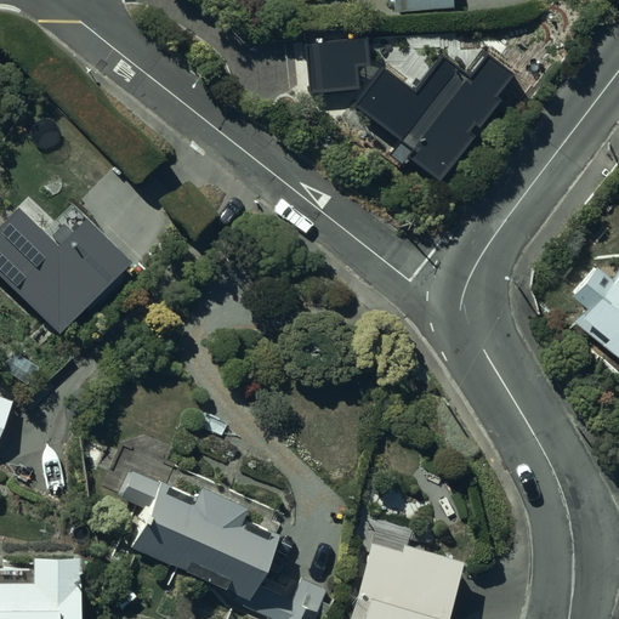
[(393,0),(396,13),(456,7),(455,0),(393,0)]
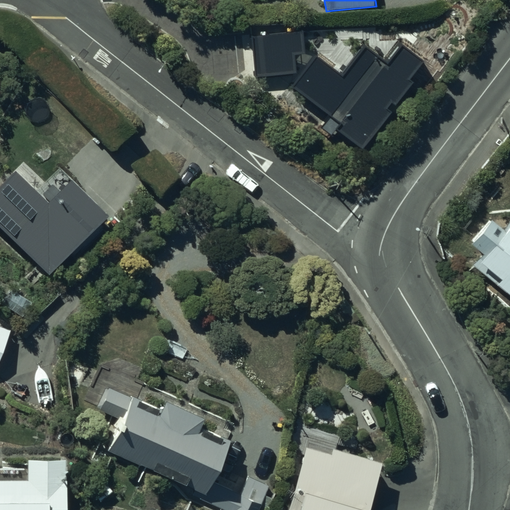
[(301,23),(250,26),(255,77),(296,73),(295,56),(304,55),(301,23)]
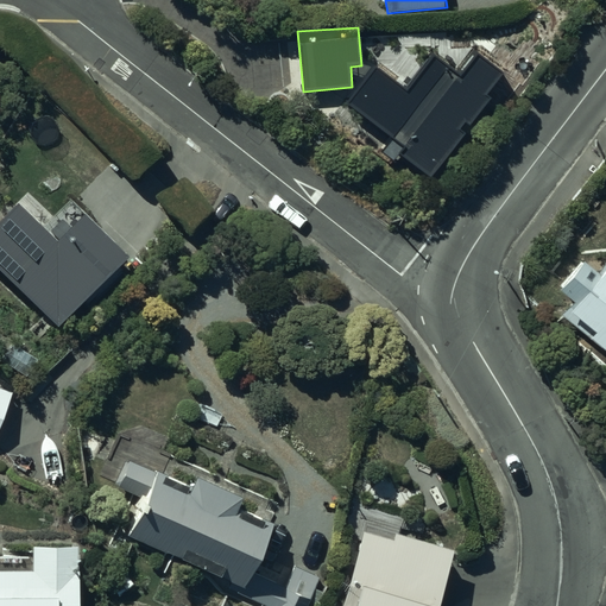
[(405,89),(373,64),(347,102),(406,143),(397,155),(433,180),(464,134),(456,130),(464,120),(469,124),(478,112),(481,114),(487,107),(484,106),(488,99),(484,95),(502,70),(474,52),(458,77),(431,51),(405,89)]
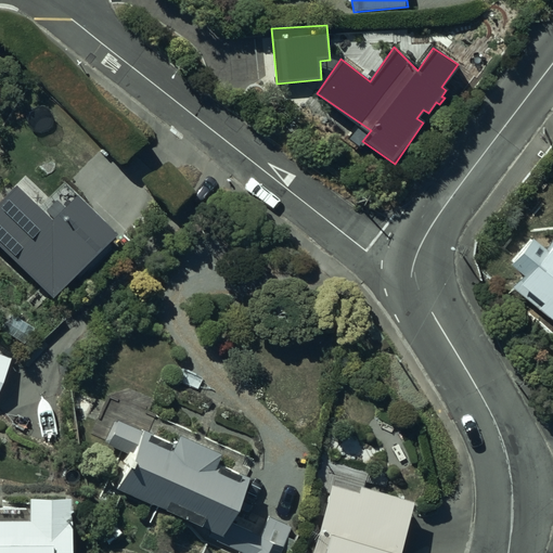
[(542,246),(528,235),(506,260),(522,275),(512,287),(552,322),(552,234),(542,246)]
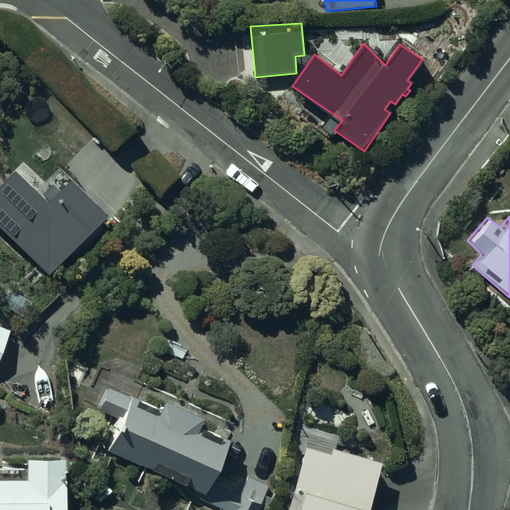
[(0,361),(12,330),(0,325),(0,361)]
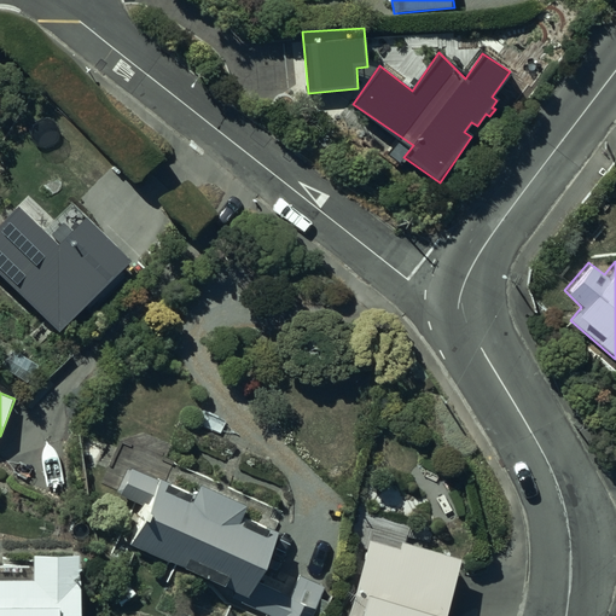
[(190,497),(132,470),(120,497),(145,509),(129,542),(251,598),(248,605),(269,615),(321,615),(335,590),(303,576),(294,598),(255,580),(278,530),(243,515),(249,504),(198,480),(190,497)]
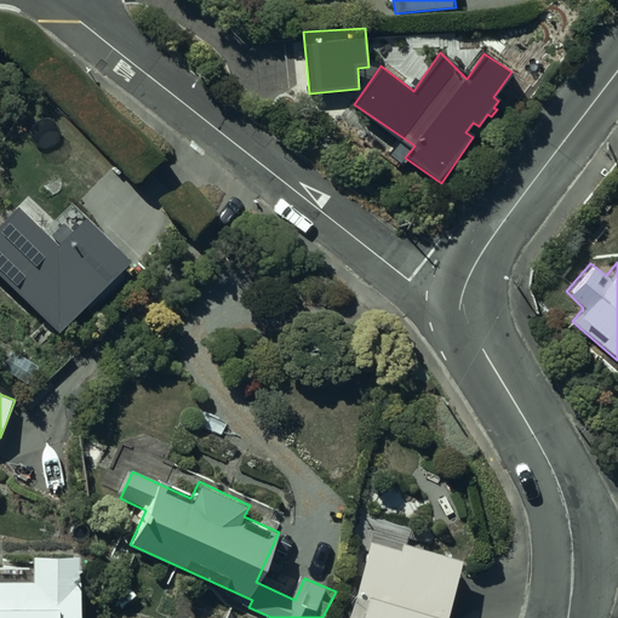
[(401,550),(371,542),(352,617),(457,617),(461,602),(450,600),(457,573),(465,576),(470,556),(404,539),(401,550)]
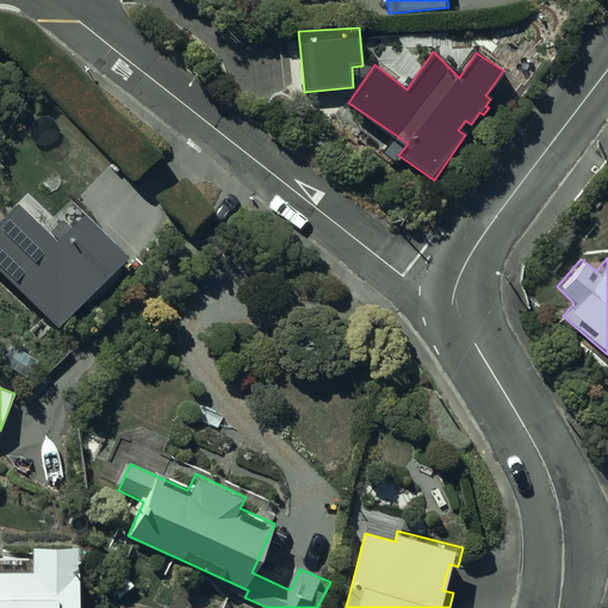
[(79,607),(80,547),(33,547),(33,574),(0,572),(0,607),(79,607)]
